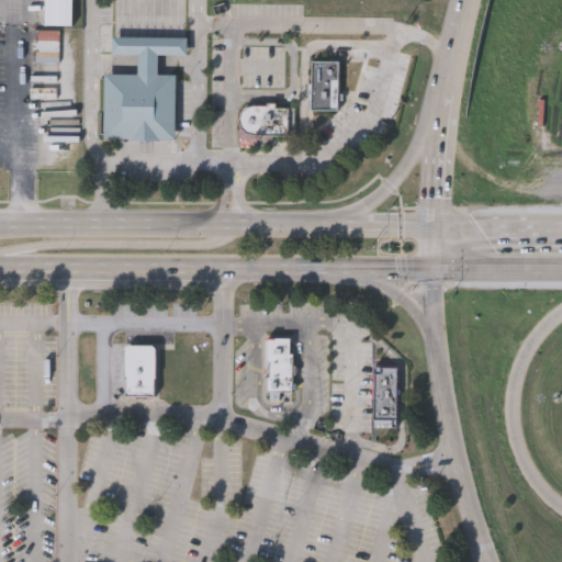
[(46,0),(75,0),(75,23),(46,22),(46,0)]
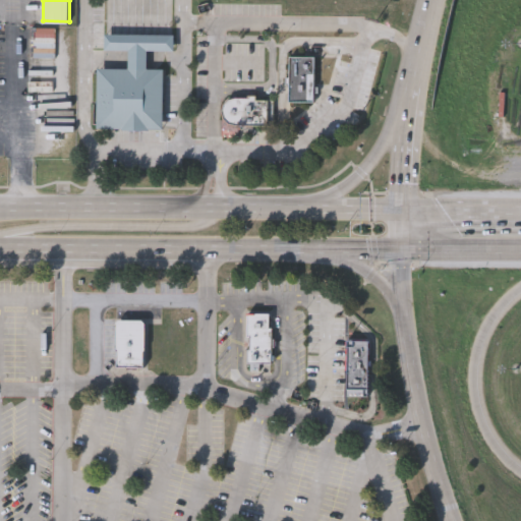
[(105,33),(105,48),(128,48),(128,67),(98,67),(98,126),(164,126),(164,68),(149,68),(149,50),(175,50),(175,33),(105,33)]
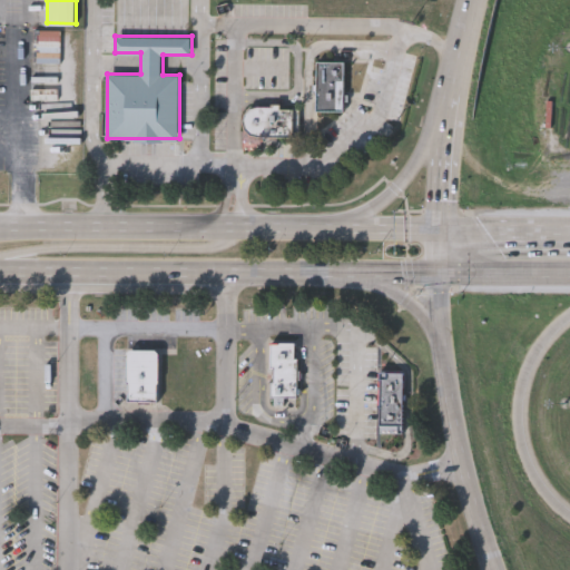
[(318,109),(345,109),(344,60),(317,61),(318,109)]
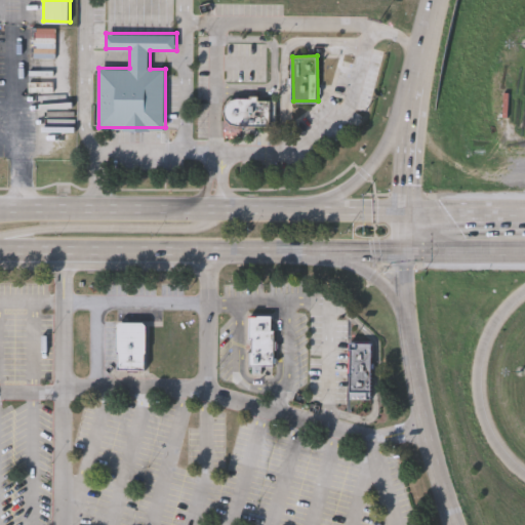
[(271,126),(239,126),(239,133),(220,133),(220,120),(224,117),(223,112),(225,103),(230,97),(237,95),(249,95),(249,92),(258,92),(258,99),(270,99),(271,126)]
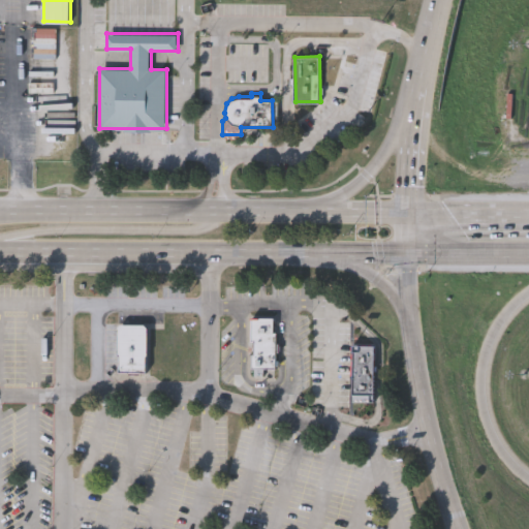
[(251,317),(274,317),(274,331),(276,331),(276,368),(251,368),(251,353),(255,353),(255,341),(251,341),(251,317)]
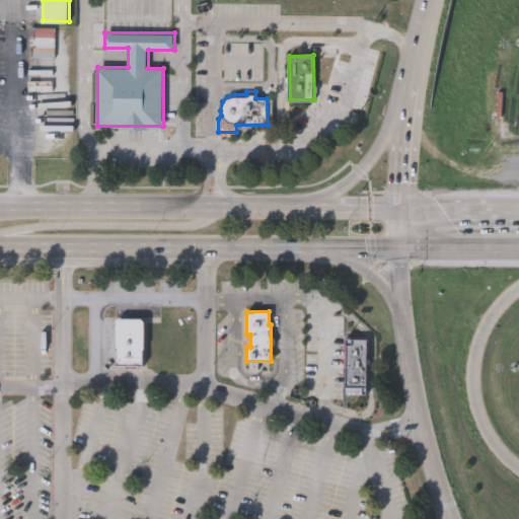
[(145,364),(116,364),(115,318),(144,317),(145,364)]
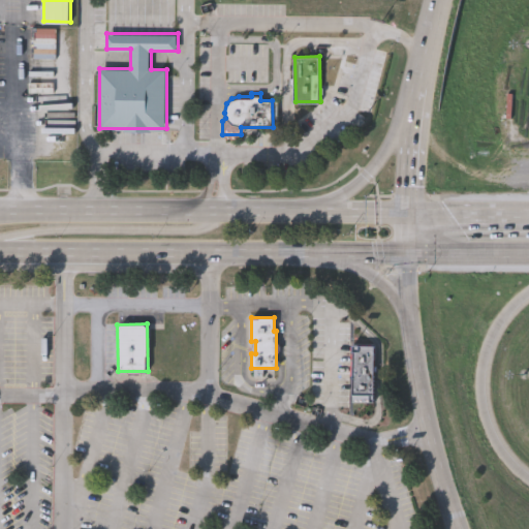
[(350,346),(374,346),(374,403),(350,403),(350,346)]
